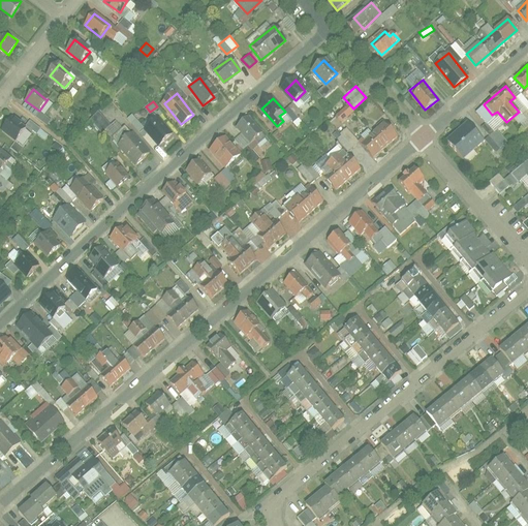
[(346,102),(336,115),(343,121),(353,109),(346,102)]
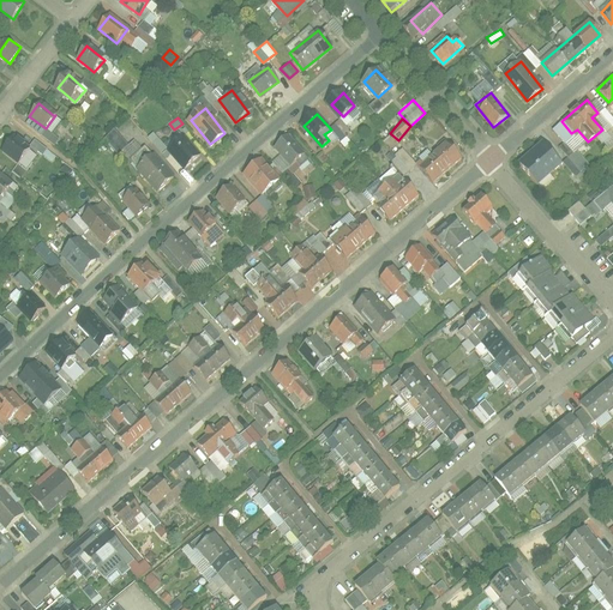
[(104,136),(116,151),(127,143),(115,127),(104,136)]
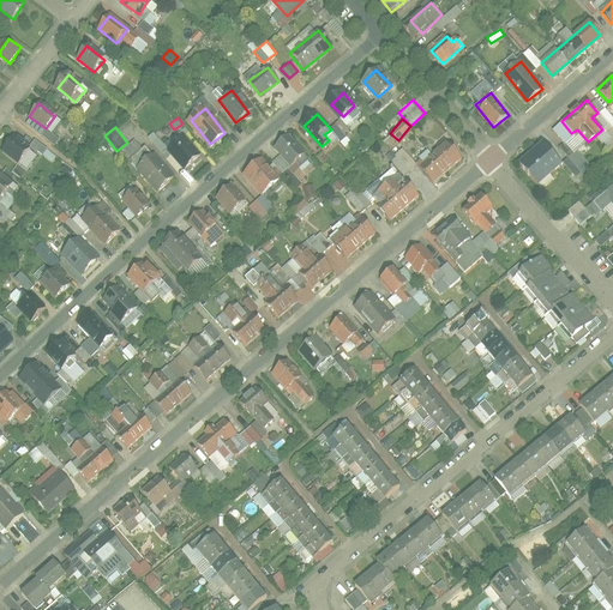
[(169,149),(188,170),(204,157),(185,136),(169,149)]
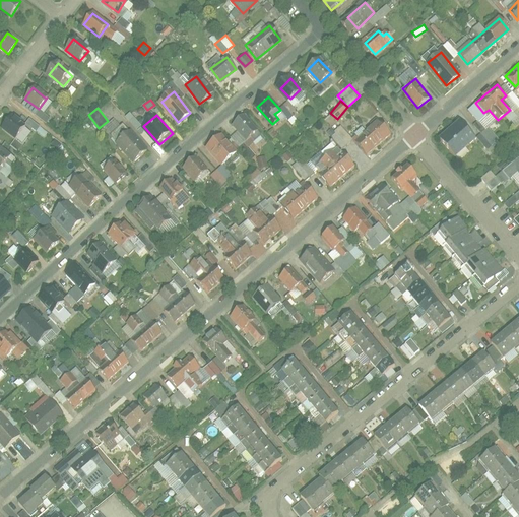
[(43,135),(47,130),(29,116),(24,121),(43,135)]
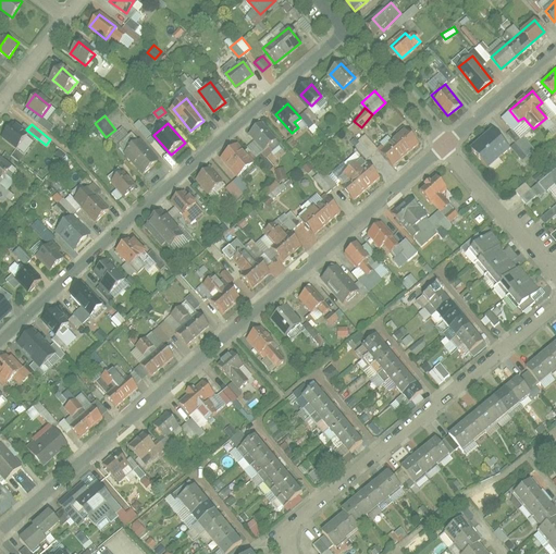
[(275,140),(260,124),(250,134),(266,149),(275,140)]
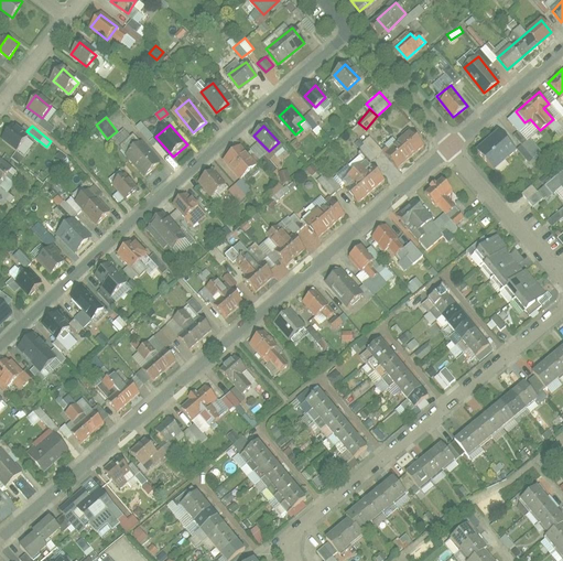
[(4,139),(19,149),(28,138),(13,127),(4,139)]
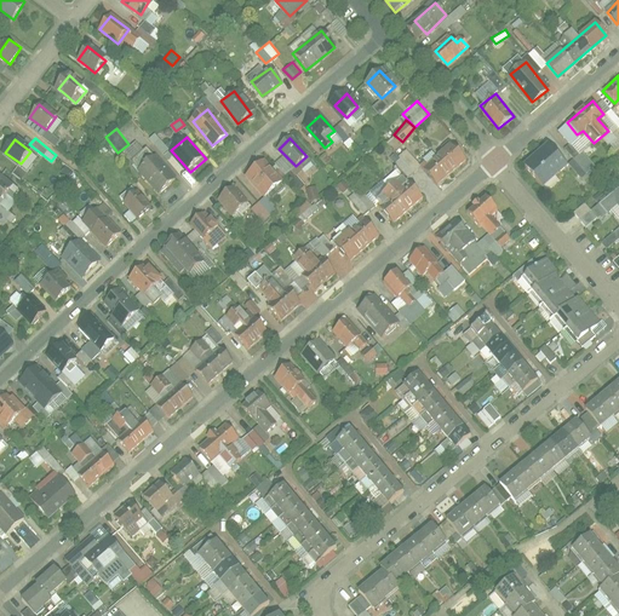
[(441,180),(465,160),(452,143),(427,165),(441,180)]
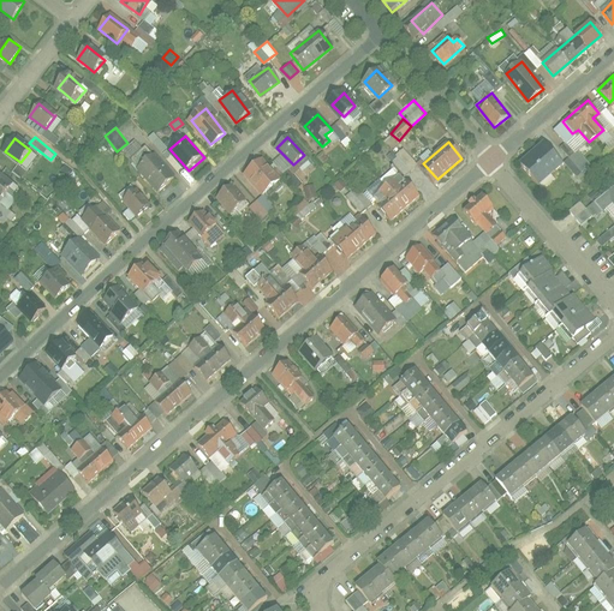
[(553,154),(544,144),(522,165),(538,184),(561,165),(553,154)]
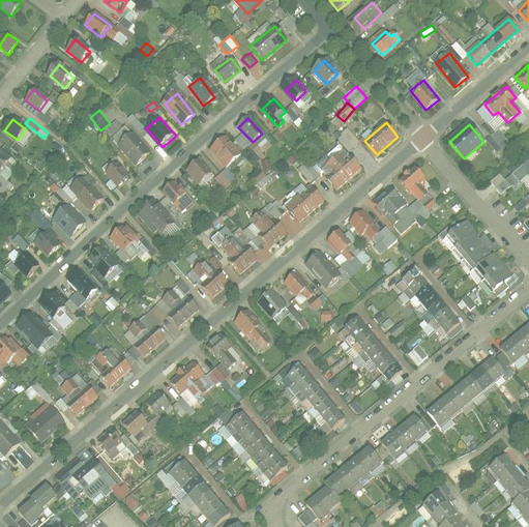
[(345,125),(334,135),(349,150),(359,141),(345,125)]
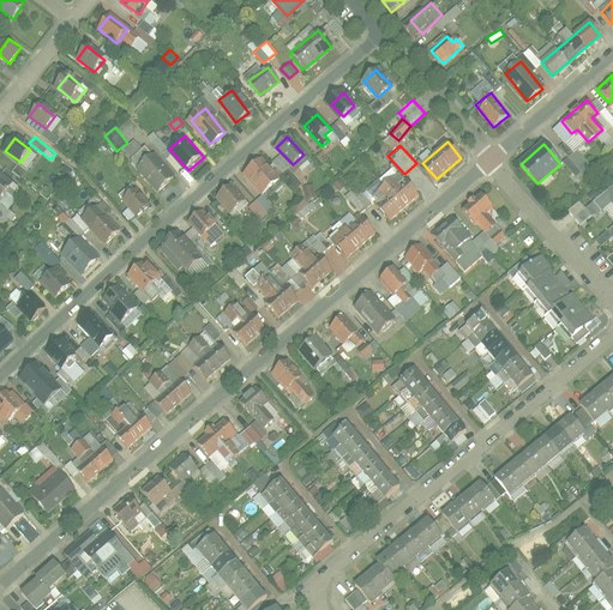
[(136,165),(156,191),(170,179),(150,153),(136,165)]
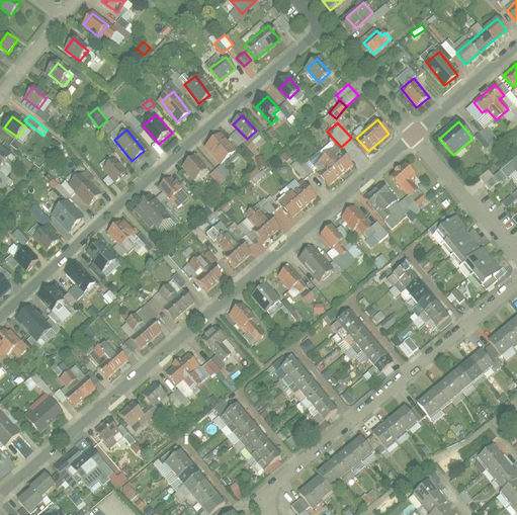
[(234,151),(220,136),(207,147),(223,162),(234,151)]
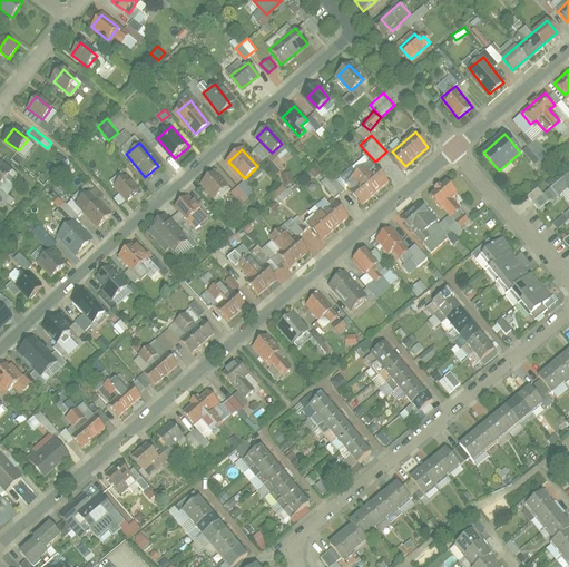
[(362,206),(390,182),(378,168),(369,175),(362,167),(351,177),(357,185),(350,192),(362,206)]
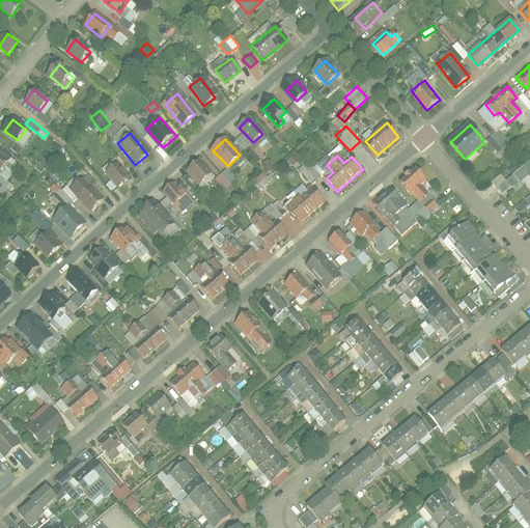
[(267,171),(274,168),(270,158),(262,161),(267,171)]
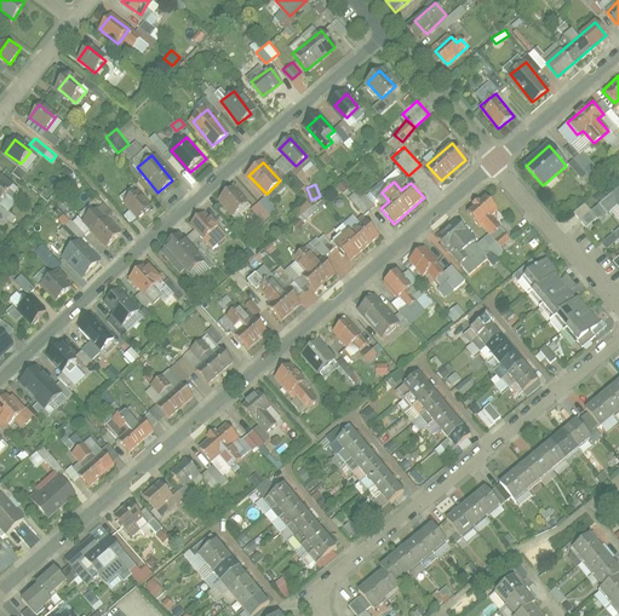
[(618,185),(597,203),(606,213),(617,205),(618,207),(618,185)]
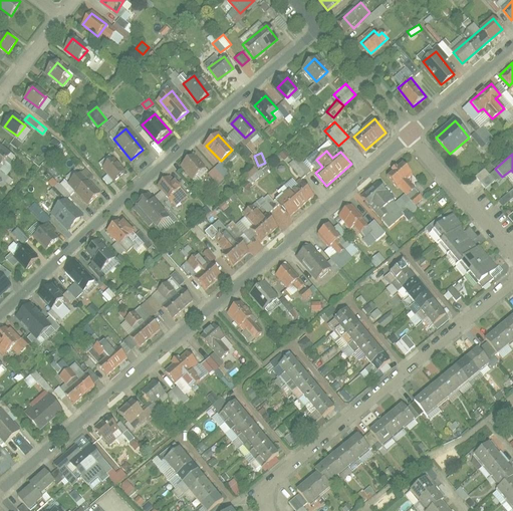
[(204,169),(193,157),(183,167),(194,178),(204,169)]
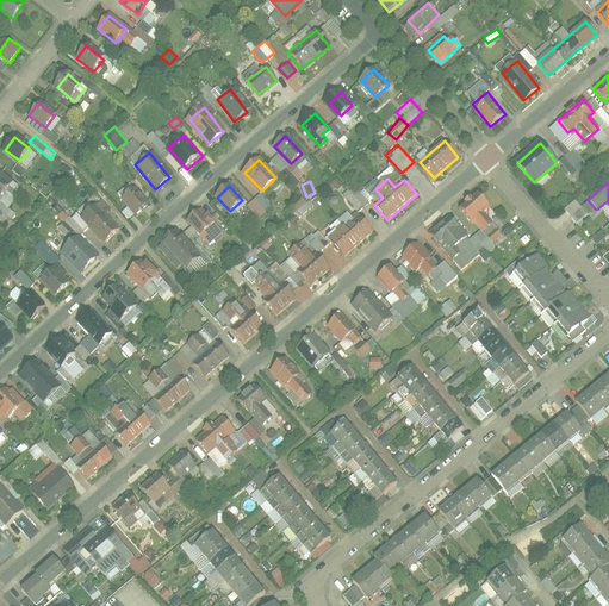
[(122,197),(135,213),(147,204),(132,187),(122,197)]
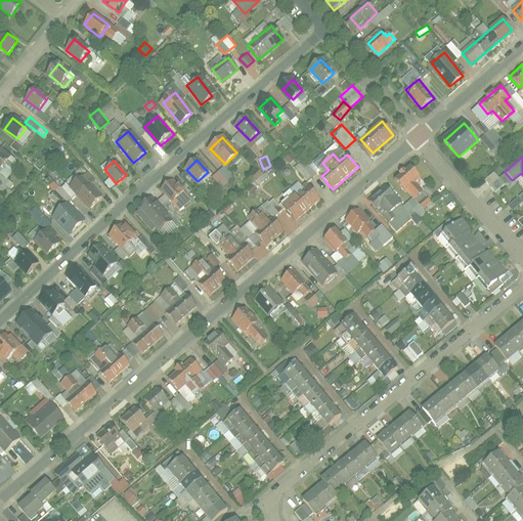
[(306,180),(316,173),(309,163),(304,167),(300,161),(295,165),(306,180)]
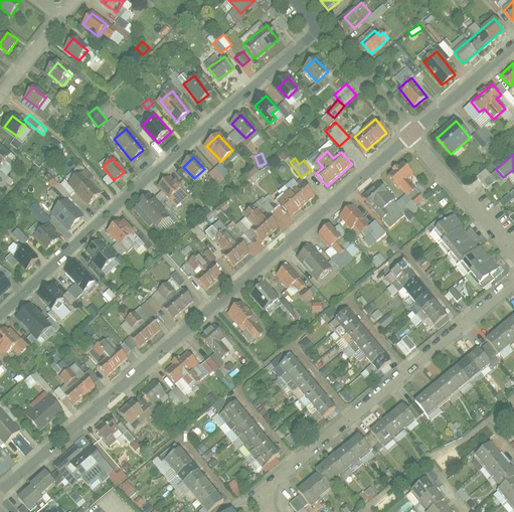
[(223,175),(228,170),(219,161),(208,172),(218,183),(225,177),(223,175)]
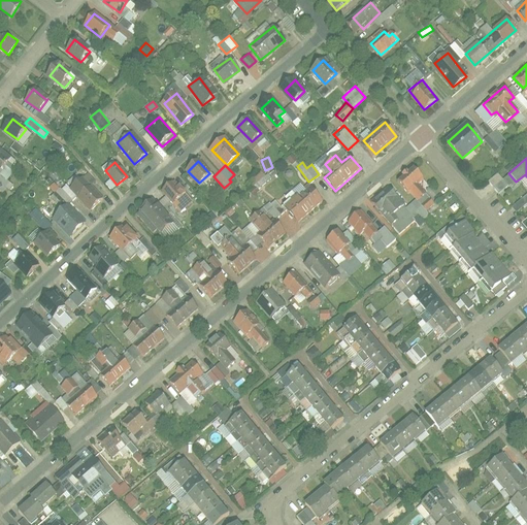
[(426,179),(414,167),(397,183),(408,194),(412,192),(419,199),(426,193),(420,186),(426,179)]
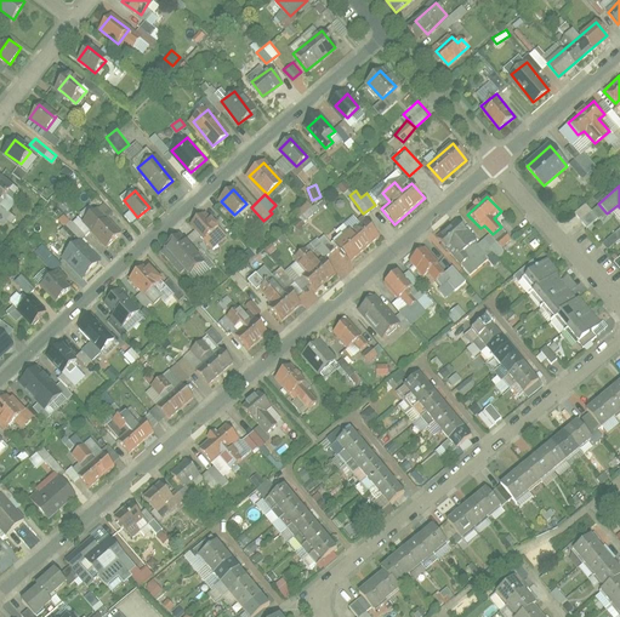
[(318,207),(310,198),(296,209),(305,220),(318,207)]
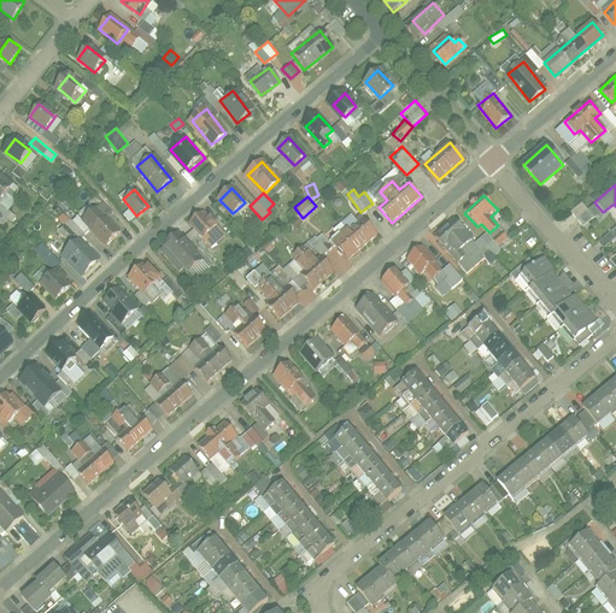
[(226,233),(203,207),(188,220),(211,245),(226,233)]
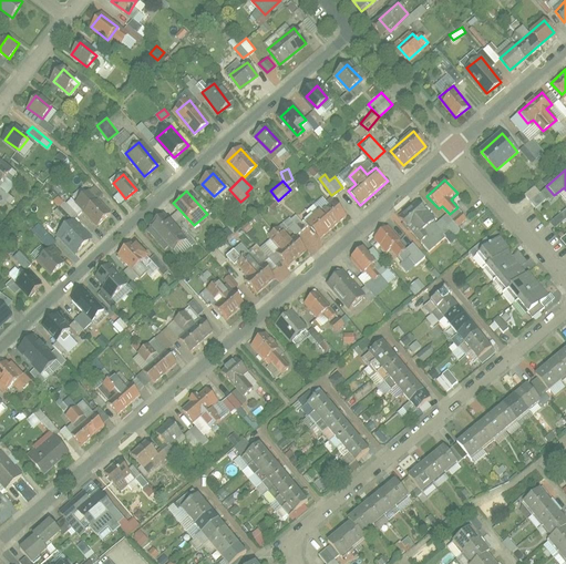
[(322,236),(348,215),(333,197),(308,218),(322,236)]
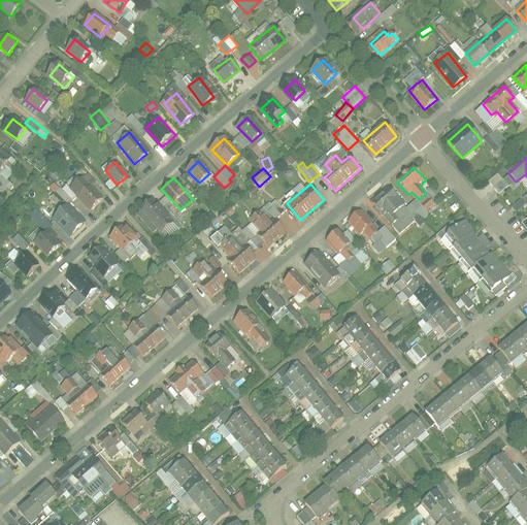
[(77,195),(92,209),(102,199),(88,185),(77,195)]
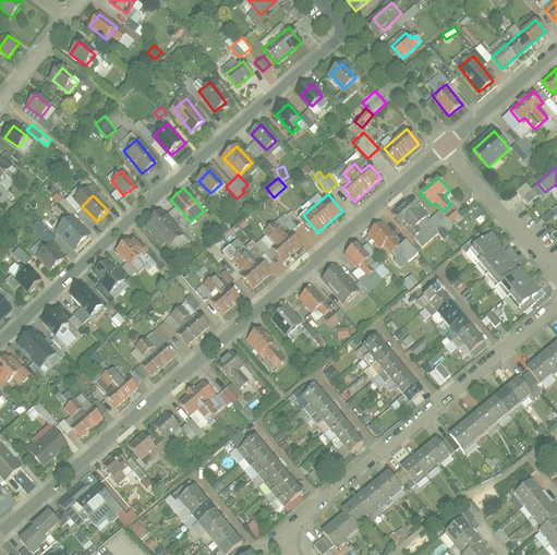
[(426,217),(412,200),(395,215),(409,232),(426,217)]
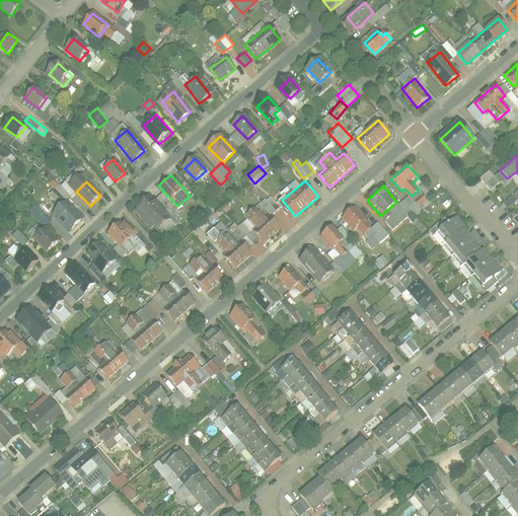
[(167,215),(149,196),(137,207),(155,226),(167,215)]
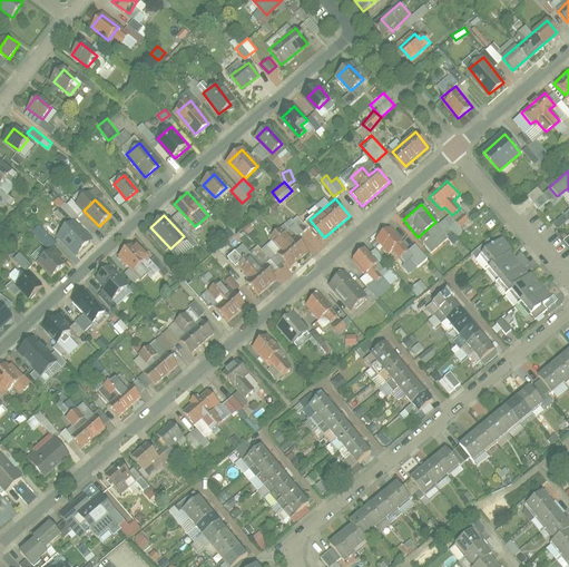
[(72,248),(77,254),(90,242),(72,222),(59,234),(72,248)]
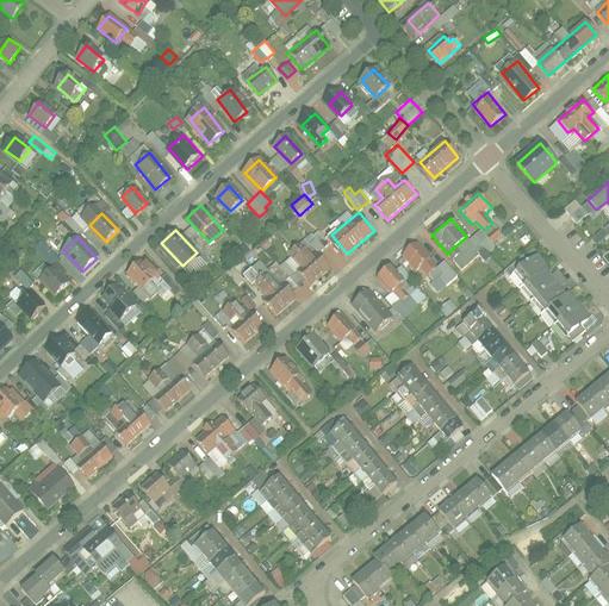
[(310,285),(330,267),(317,254),(314,257),(299,243),(291,250),(304,264),(297,270),(310,285)]
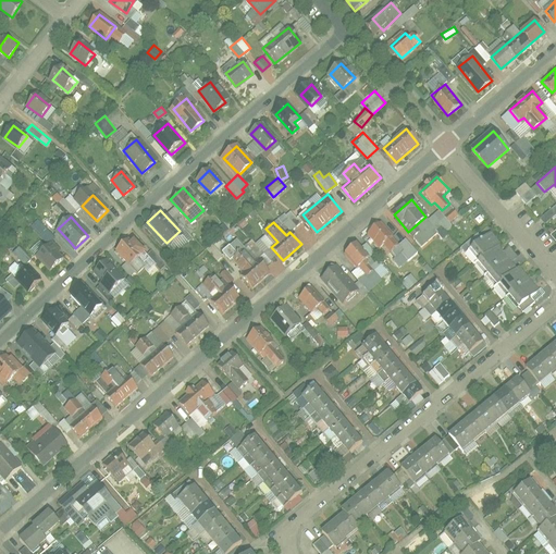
[(399,243),(382,223),(369,234),(380,247),(384,244),(391,250),(399,243)]
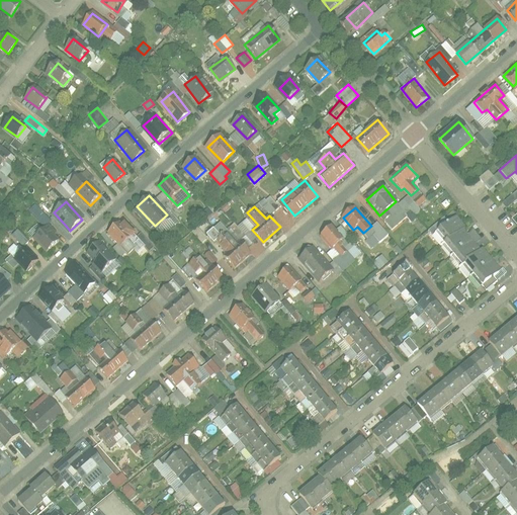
[(120,219),(107,232),(121,246),(135,234),(120,219)]
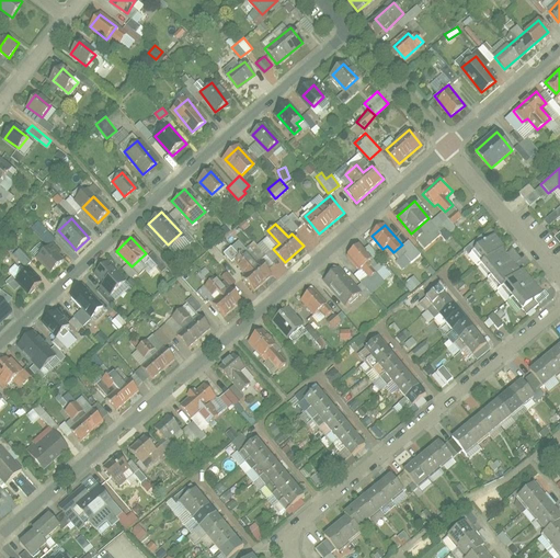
[(538,295),(489,237),(471,251),(521,309),(538,295)]
